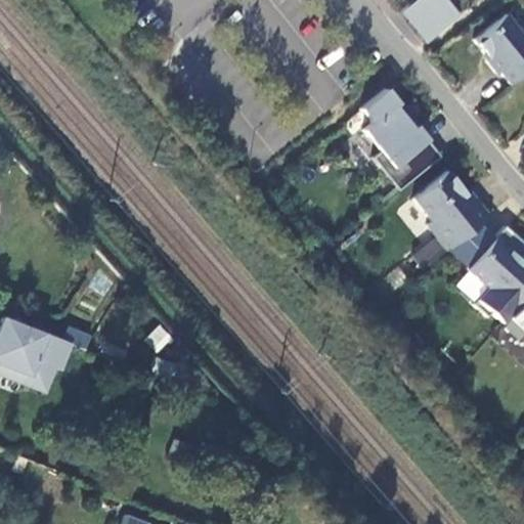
[(427,43),(460,16),(445,0),(420,0),(403,13),(427,43)]
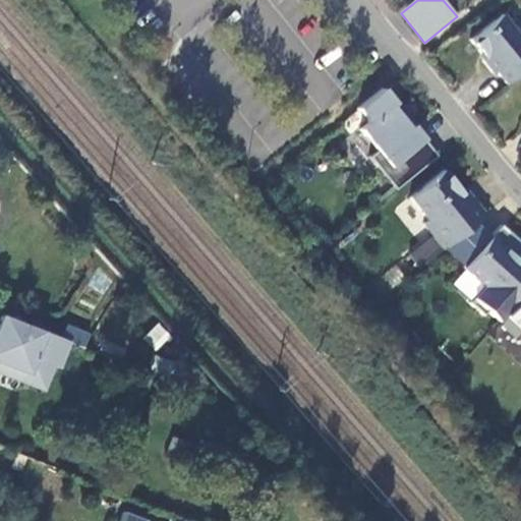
[(520,72),(520,43),(500,17),(469,43),(483,61),(481,64),(491,77),(495,74),(505,87),(520,72)]
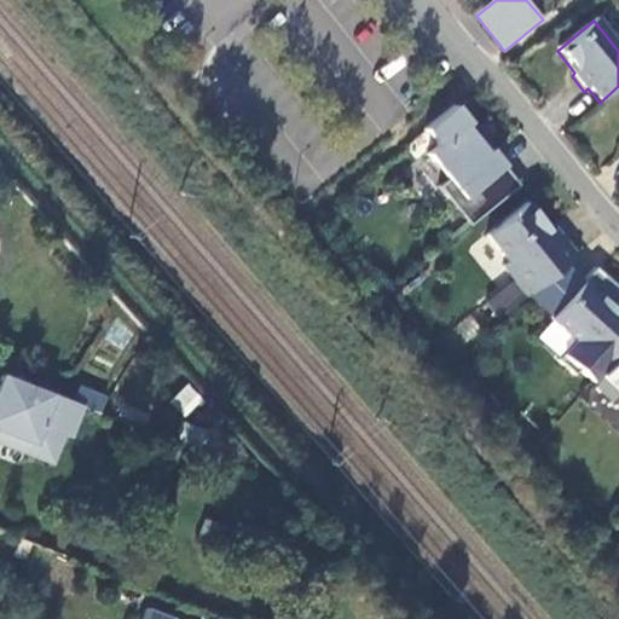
[(482,151),(461,125),(426,152),(445,178),(437,185),(468,224),(516,184),(487,148),(482,151)]
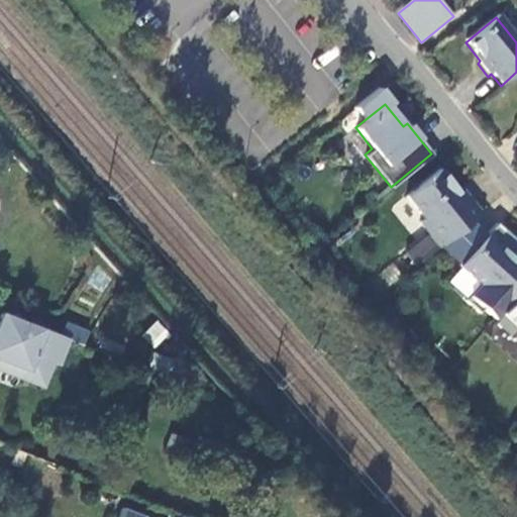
[(438,168),(406,195),(423,217),(419,220),(438,245),(481,211),(468,195),(463,199),(438,168)]
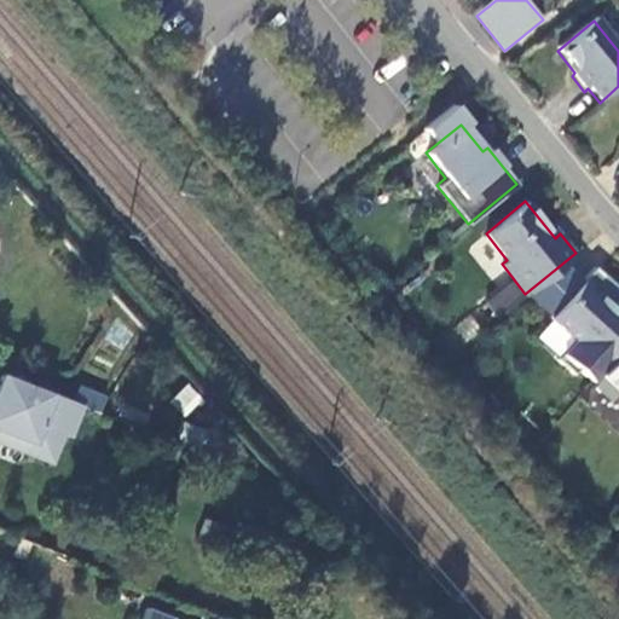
[(613,275),(583,249),(538,300),(563,323),(547,342),(563,357),(567,352),(582,364),(588,357),(618,320),(618,296),(615,294),(611,299),(602,289),(613,275)]
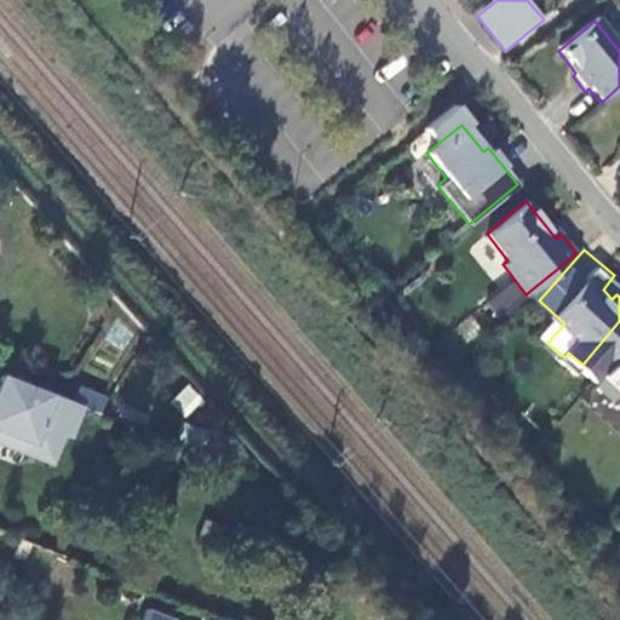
[(514,281),(487,299),(499,316),(526,298),(514,281)]
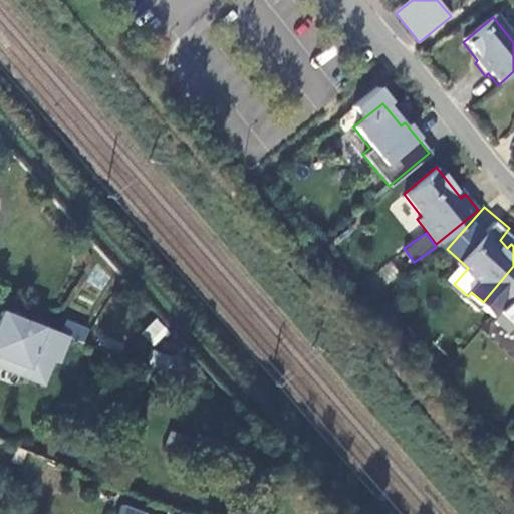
[(513,266),(488,296),(513,315),(513,266)]
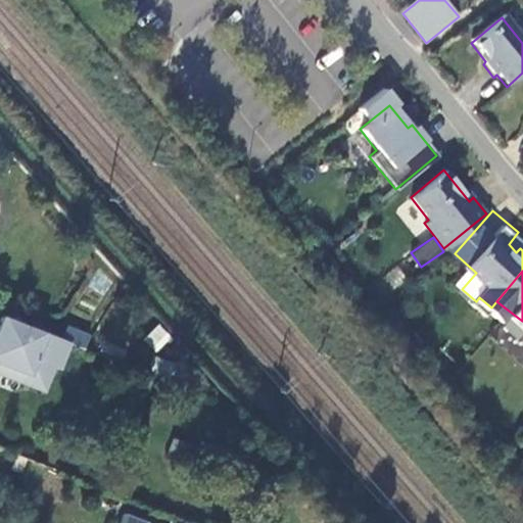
[(144,311),(131,323),(144,335),(156,323),(144,311)]
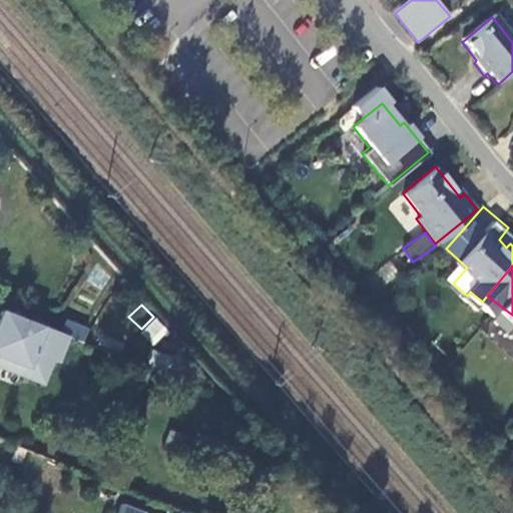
[(60,365),(70,338),(4,314),(0,324),(0,365),(25,375),(24,377),(45,385),(54,362),(60,365)]
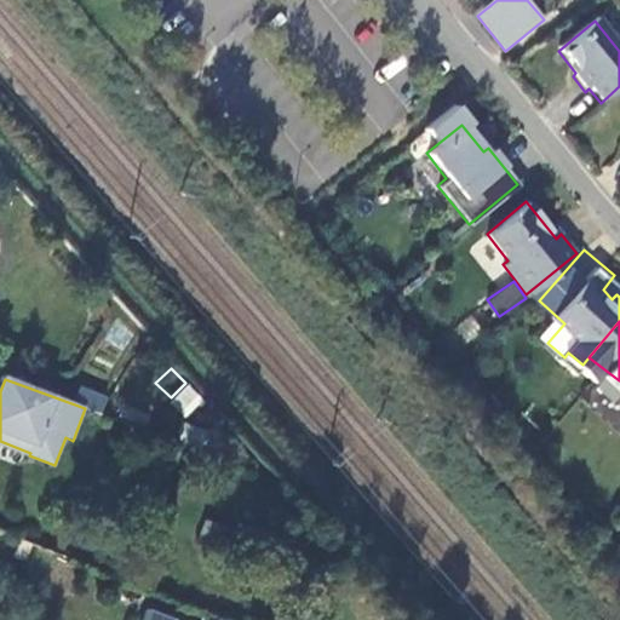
[(185,417),(204,401),(189,383),(170,400),(185,417)]
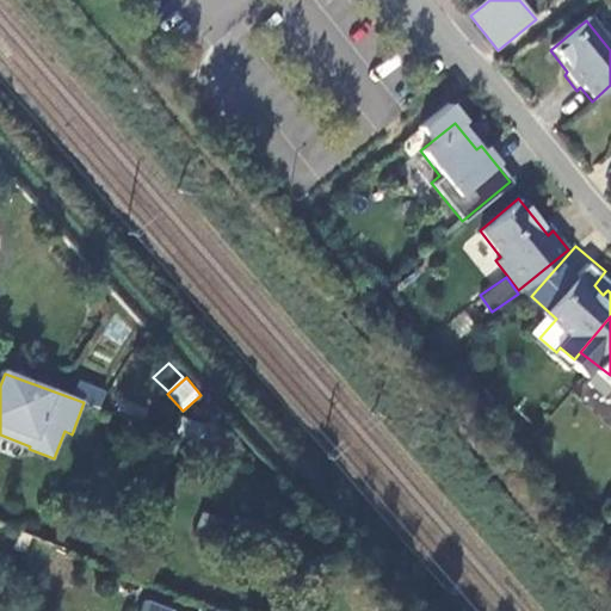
[(171,610),(146,600),(141,610),(171,610)]
